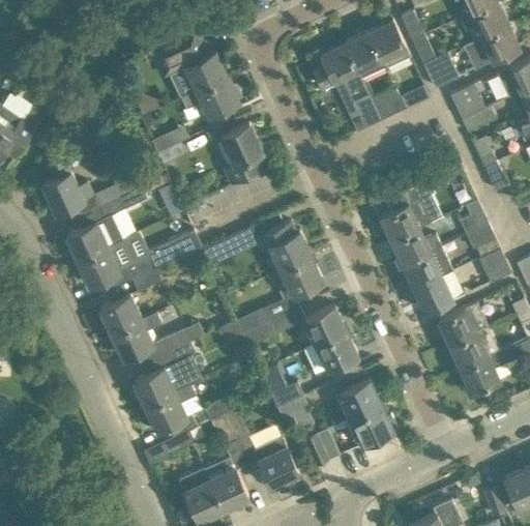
[(463,0),(470,15),(498,2),(496,0),(463,0)]
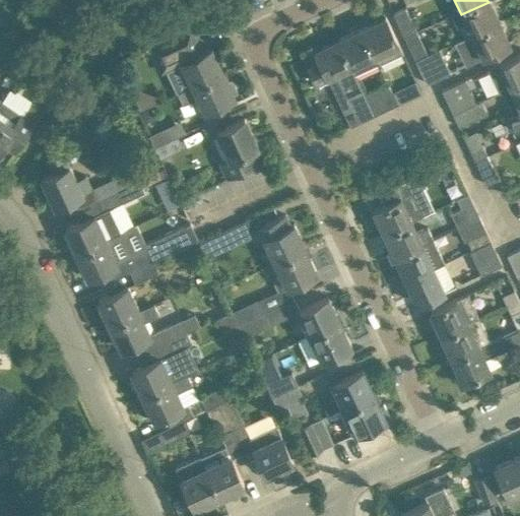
[(466,25),(472,39),(500,25),(489,2),(461,14),(452,18),(457,29),(466,25)]
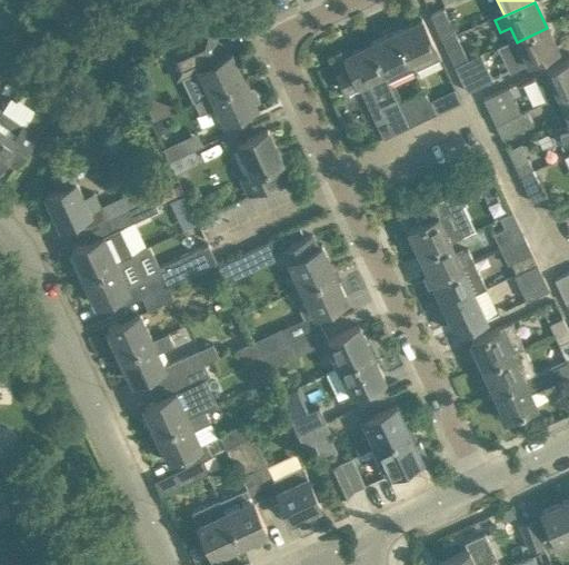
[(430,18),(443,46),(456,39),(452,31),(442,12),(430,18)]
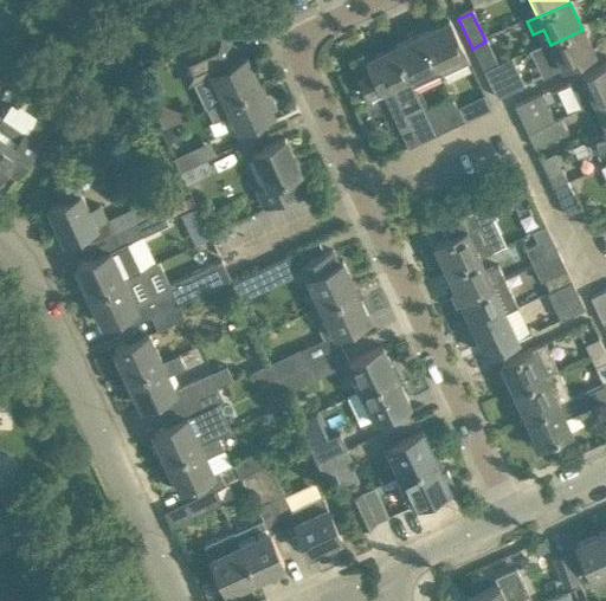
[(449,23),(421,36),(442,78),(469,65),(449,23)]
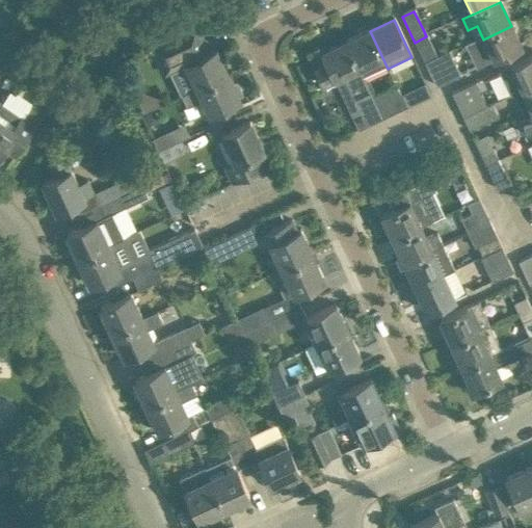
[(483,40),(472,44),(466,47),(476,71),(483,68),(495,62),(504,58),(522,49),(515,36),(520,34),(515,24),(511,26),(483,40)]
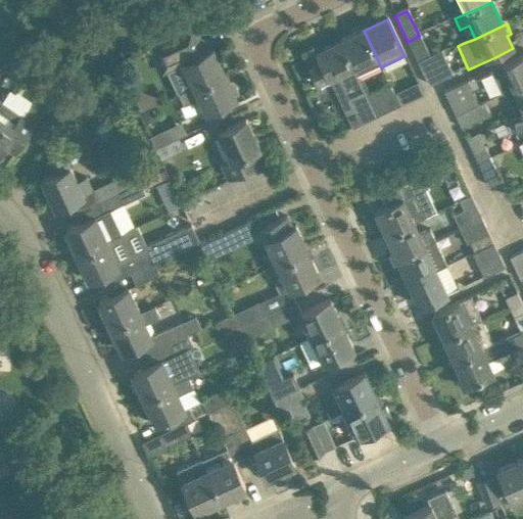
[(364,31),(339,42),(352,69),(353,68),(358,79),(381,67),(364,31)]
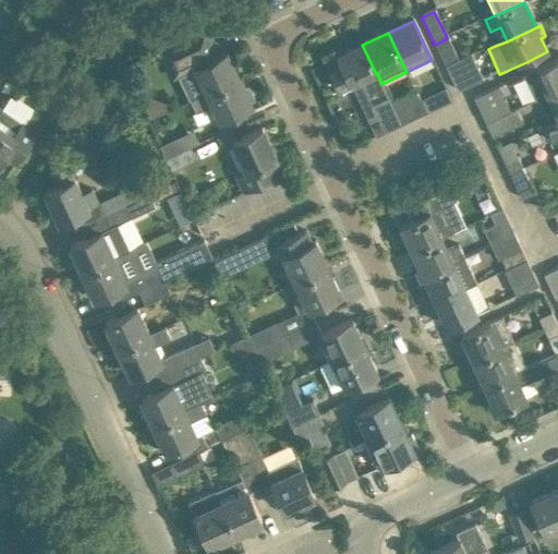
[(196,70),(207,95),(239,81),(226,55),(215,60),(204,35),(161,56),(173,81),(196,70)]
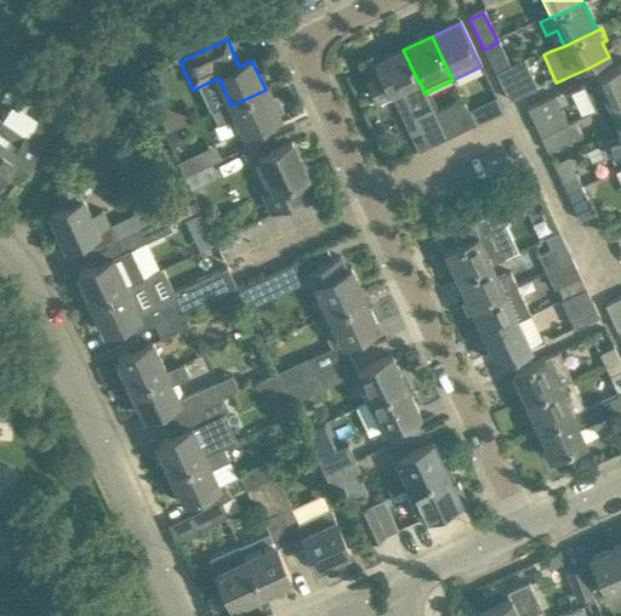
[(484,50),(497,77),(511,69),(497,43),(484,50)]
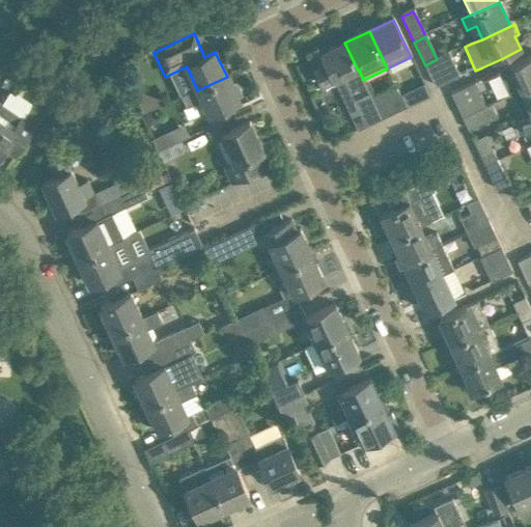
[(0,107),(1,107),(0,105),(0,70),(8,58),(6,57),(11,51),(0,43),(0,107)]
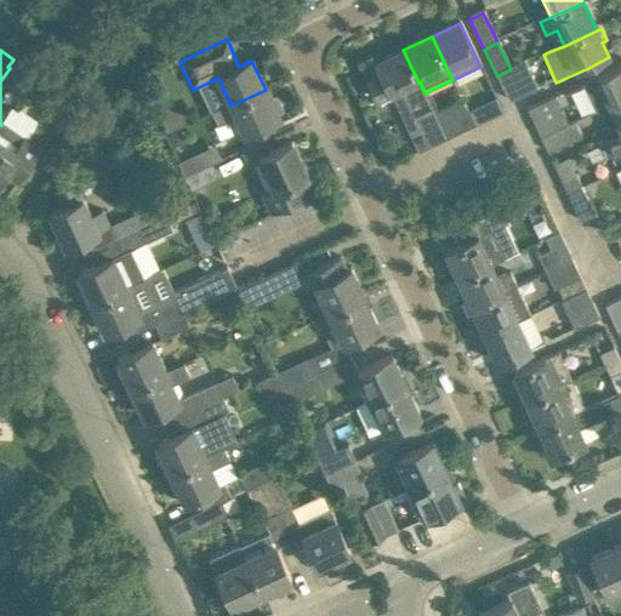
[(419,83),(403,50),(375,63),(381,77),(368,83),(376,102),(400,91),(421,136),(410,141),(417,154),(448,141),(436,115),(425,93),(420,81),(419,83)]
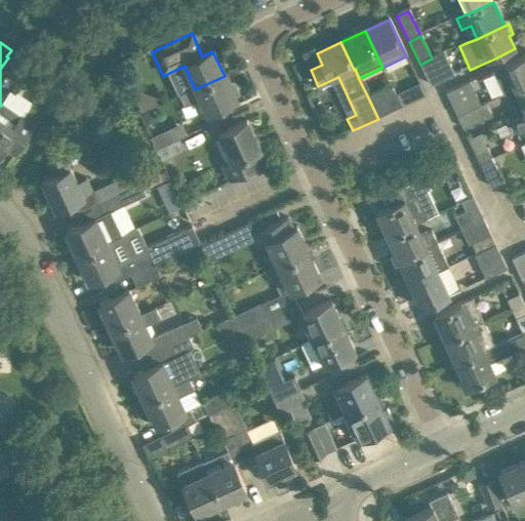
[(432,58),(420,65),(432,87),(454,77),(443,53),(432,58)]
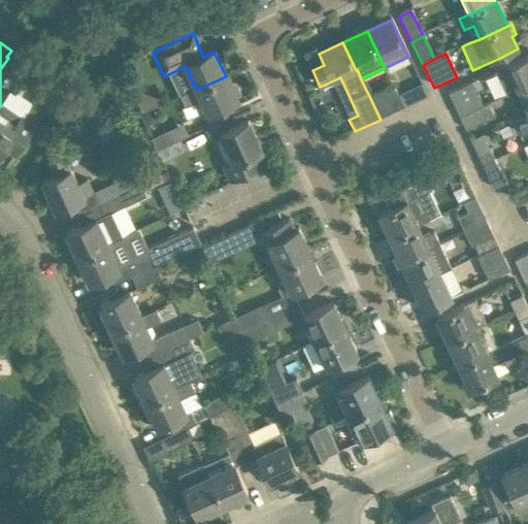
[(509,96),(527,87),(527,57),(515,64),(505,68),(495,73),(507,97),(509,96)]
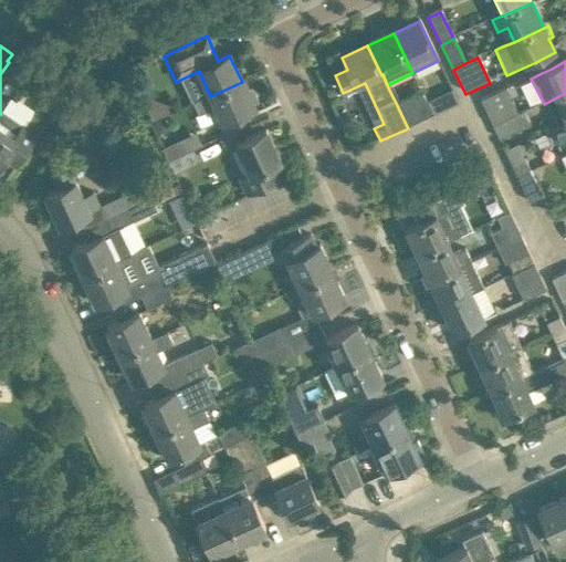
[(442,84),(421,94),(432,116),(452,107),(459,104),(448,80),(441,82),(442,84)]
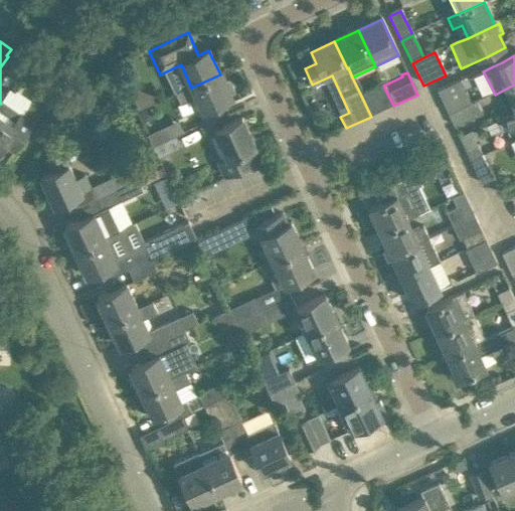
[(220,74),(191,88),(175,96),(180,107),(196,100),(207,124),(226,115),(221,104),(231,99),(230,96),(233,95),(228,82),(224,83),(220,74)]
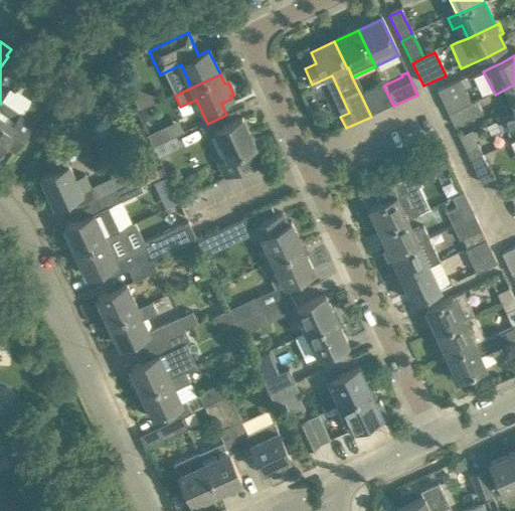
[(437,93),(449,117),(472,106),(461,81),(437,93)]
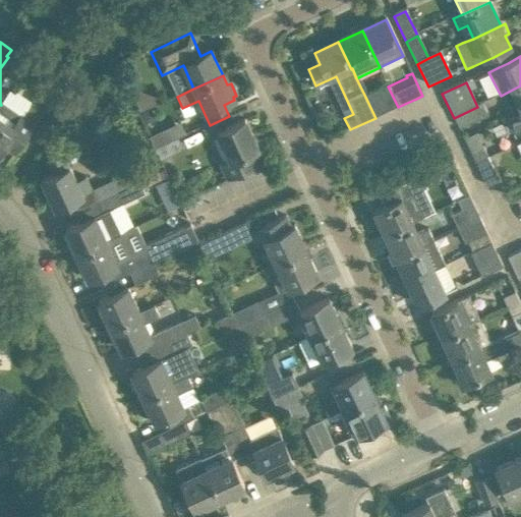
[(520,85),(503,95),(514,118),(520,114),(520,85)]
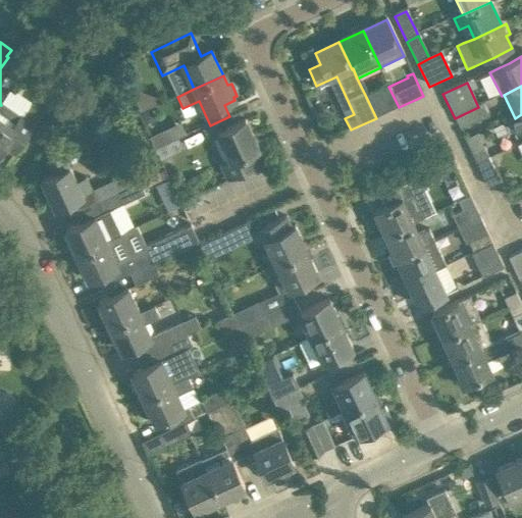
[(388,87),(366,97),(376,118),(399,107),(388,87)]
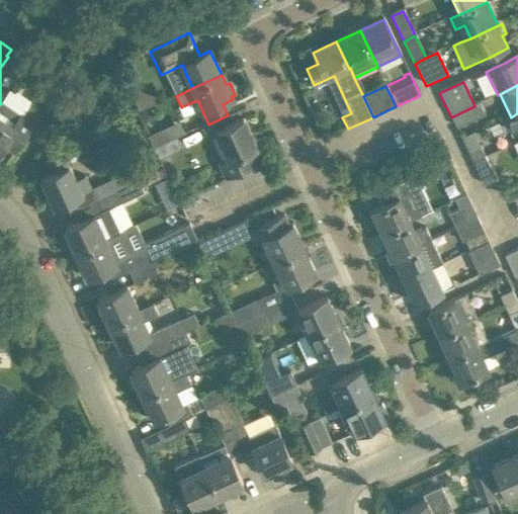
[(39,92),(31,104),(44,112),(52,100),(39,92)]
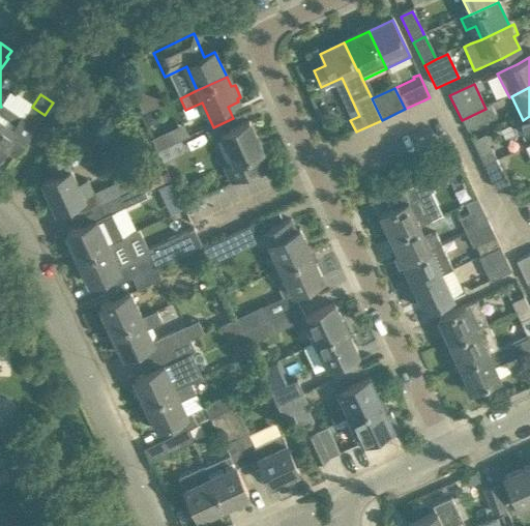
[(0,107),(0,155),(4,150),(16,157),(45,115),(32,107),(22,121),(1,107),(0,107)]
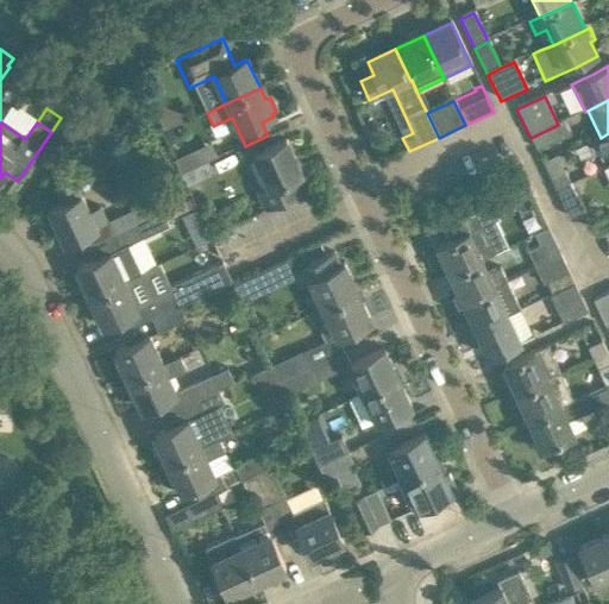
[(564,123),(558,125),(531,138),(537,152),(571,137),(564,123)]
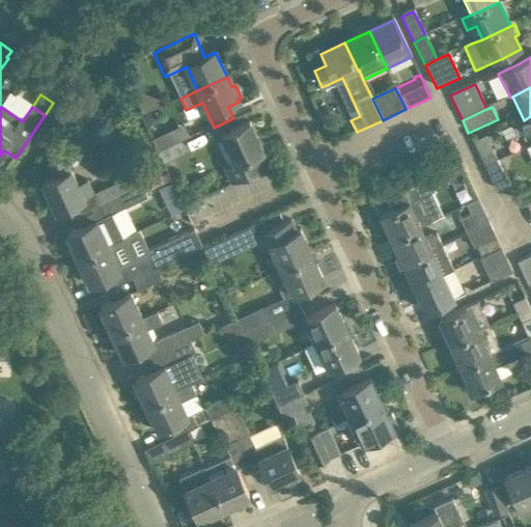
[(154,112),(143,117),(148,128),(156,125),(158,119),(154,112)]
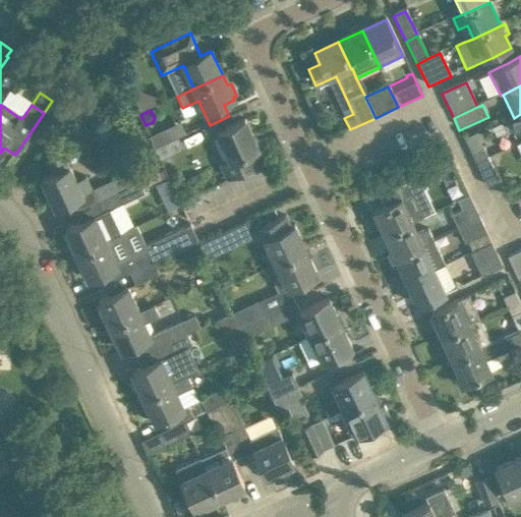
[(520,129),(520,114),(514,118),(505,122),(510,135),(520,129)]
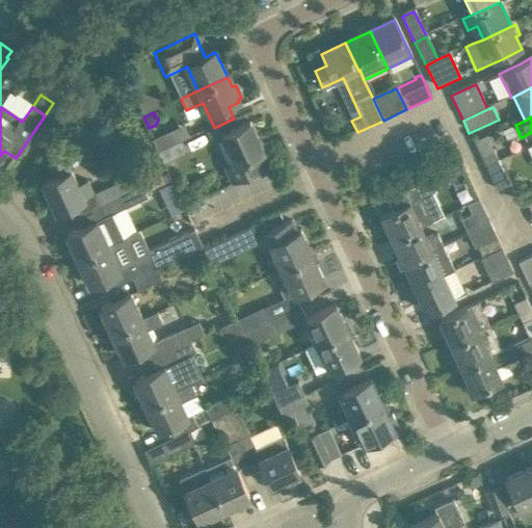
[(224,168),(228,174),(233,185),(264,169),(257,155),(263,152),(249,124),(221,137),(234,164),(224,168)]
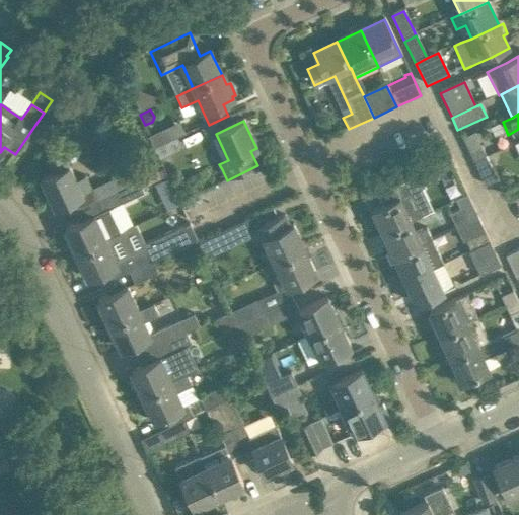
[(149,138),(154,149),(177,138),(172,127),(149,138)]
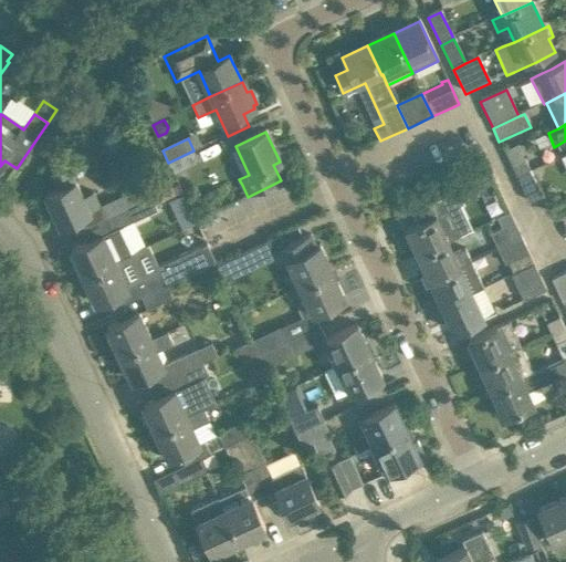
[(505,154),(516,178),(530,172),(524,162),(517,147),(505,154)]
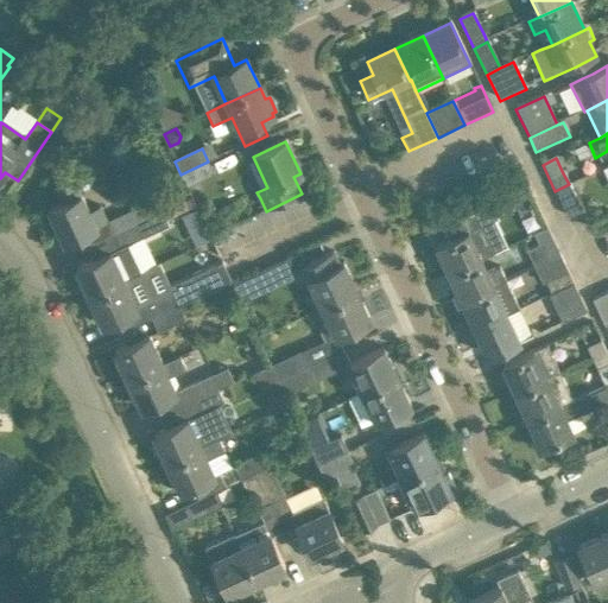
[(208,162),(181,175),(187,189),(215,176),(208,162)]
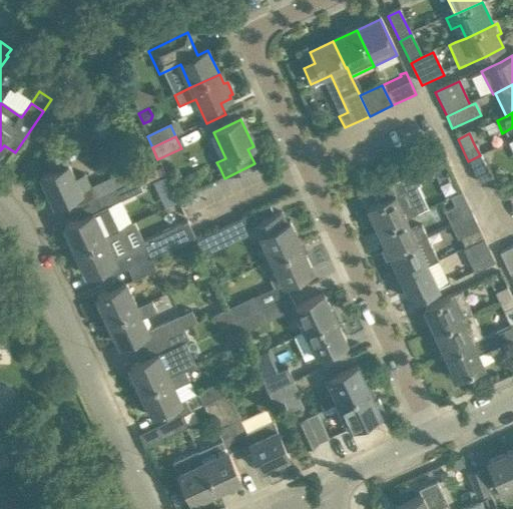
[(74,180),(61,151),(45,159),(52,173),(41,178),(54,206),(71,197),(90,189),(84,176),(74,180)]
